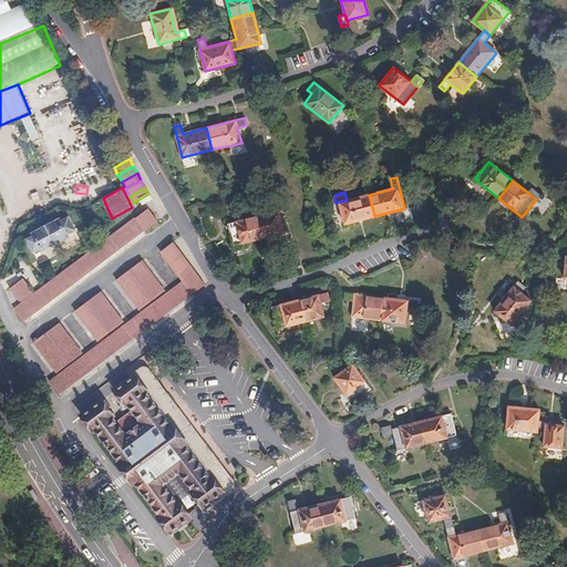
[(145,205),(155,198),(152,193),(141,198),(145,205)]
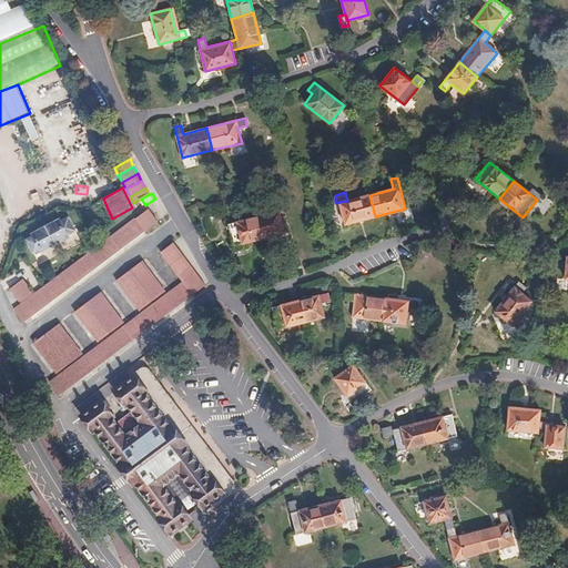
[(347,201),(340,202),(345,224),(375,216),(369,195),(347,201)]
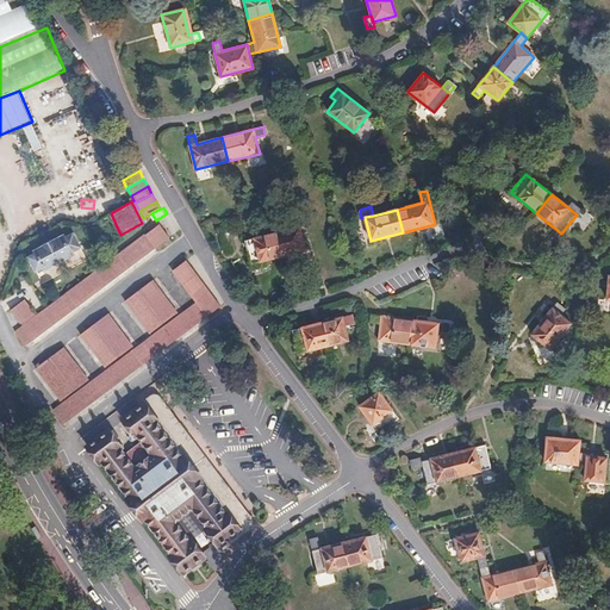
[(292,228),(275,232),(281,256),(306,249),(297,216),(290,218),(292,228)]
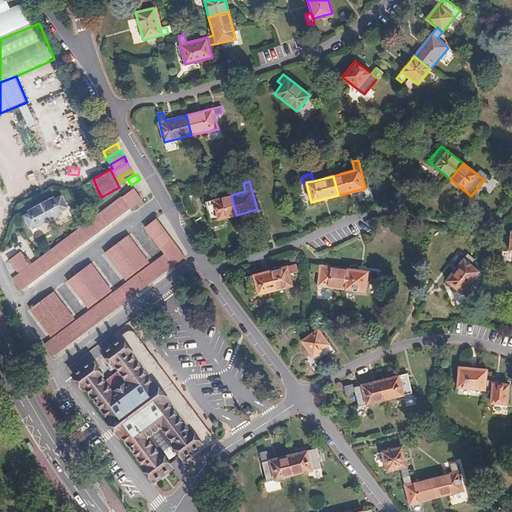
[(126,202),(137,194),(133,188),(122,197),(126,202)]
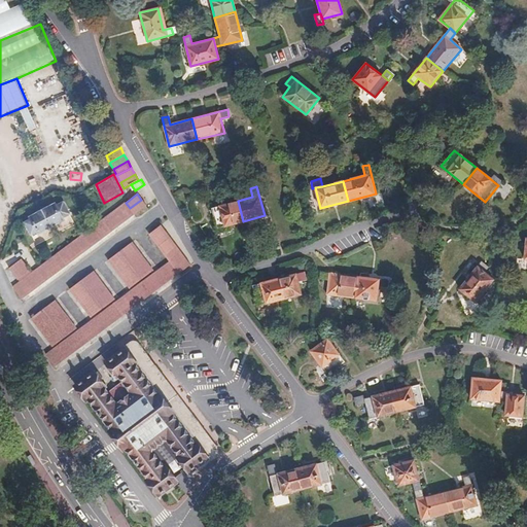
[(130,208),(134,214),(145,205),(141,200),(130,208)]
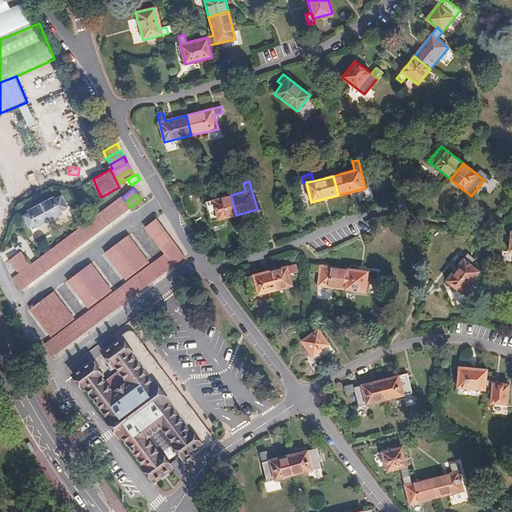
[(236,215),(231,195),(205,202),(210,222),(236,215)]
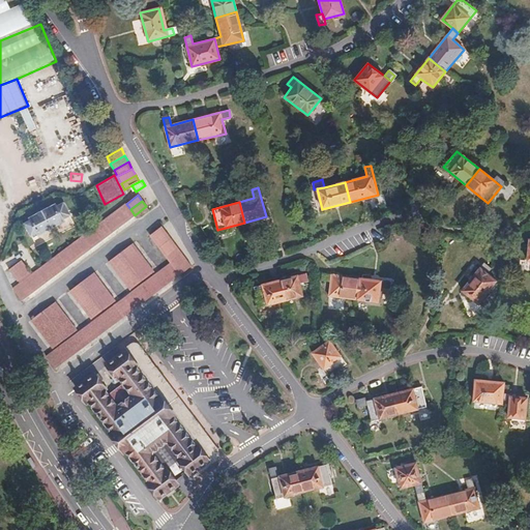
[(129,218),(135,215),(130,209),(126,204),(125,203),(120,207),(129,218)]
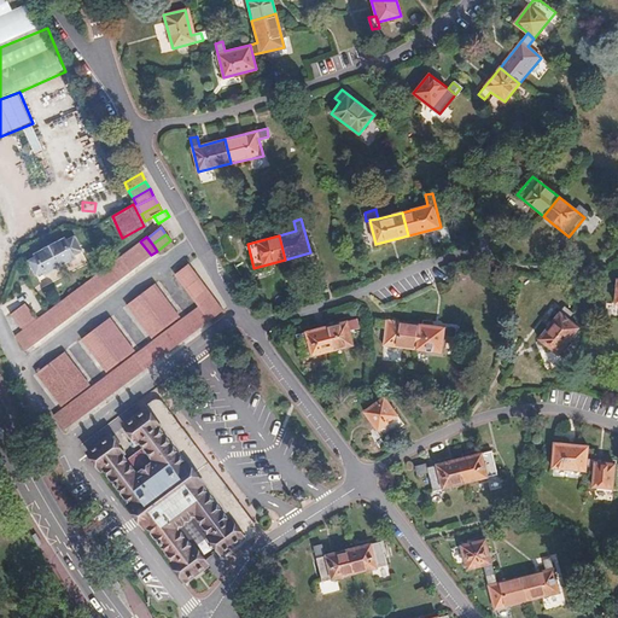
[(80,250),(73,238),(64,242),(63,240),(36,255),(36,256),(29,261),(35,274),(44,269),(45,272),(71,257),(70,256),(80,250)]
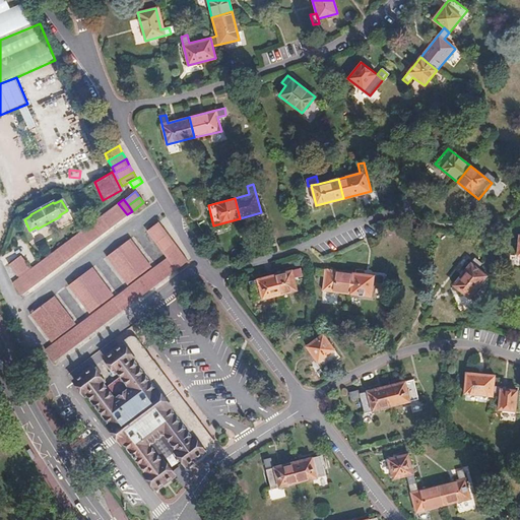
[(121,218),(127,214),(118,203),(113,207),(121,218)]
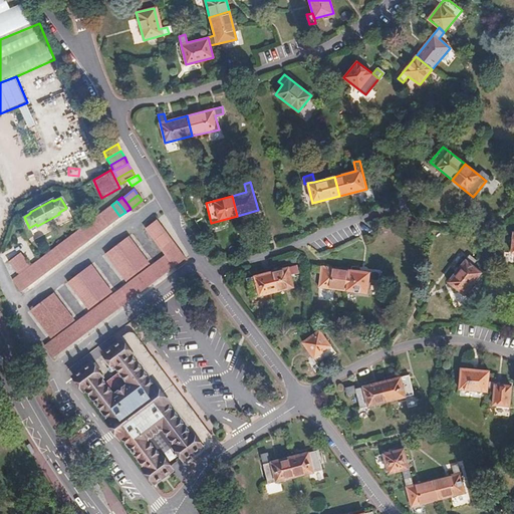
[(113,221),(119,216),(111,205),(105,209),(113,221)]
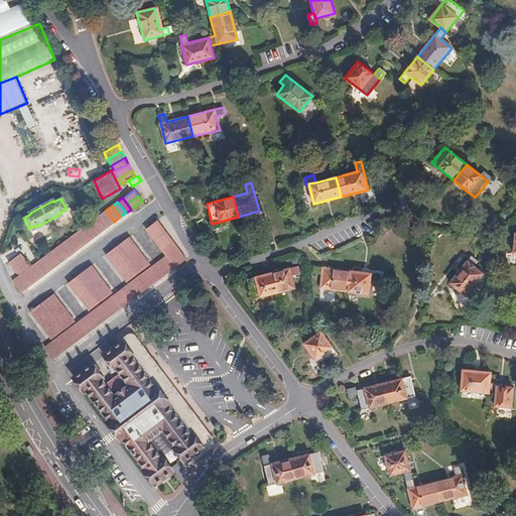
[(109,226),(114,222),(106,210),(101,214),(109,226)]
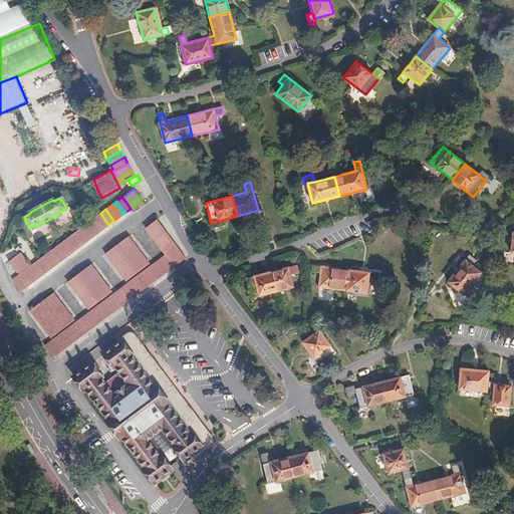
[(102,229),(108,225),(100,213),(94,217),(102,229)]
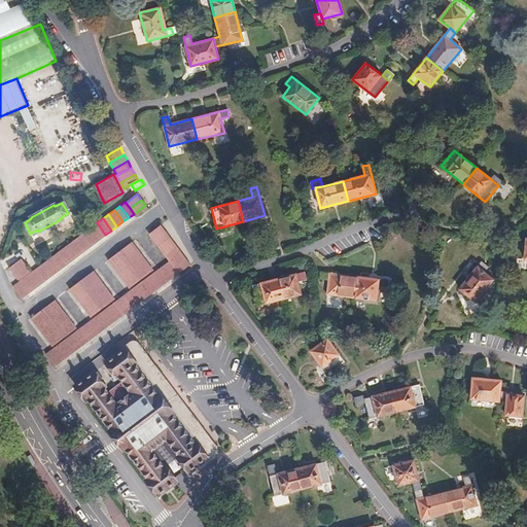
[(100,239),(105,235),(97,222),(92,226),(100,239)]
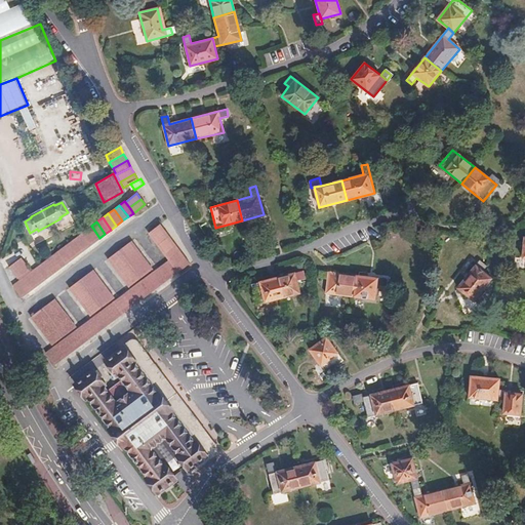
[(152,238),(164,230),(160,224),(148,233),(152,238)]
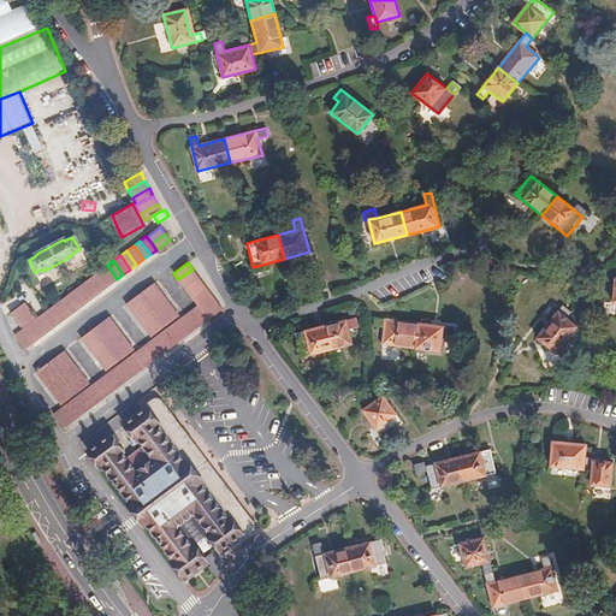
[(110,284),(117,279),(107,265),(100,271),(110,284)]
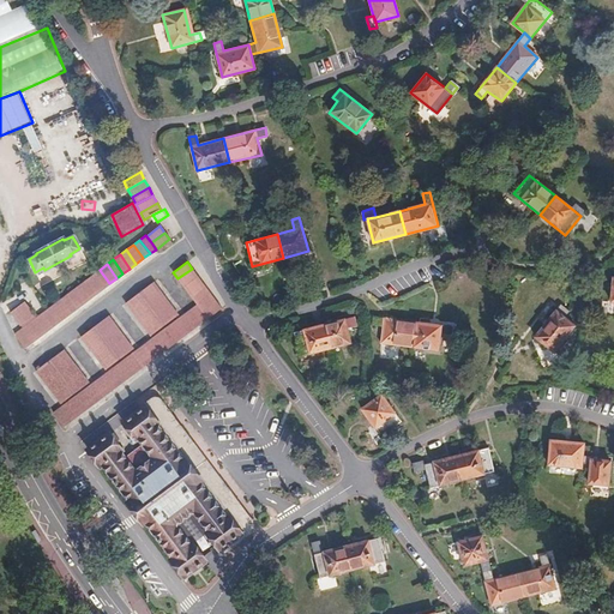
[(197,275),(192,269),(178,278),(184,286),(197,275)]
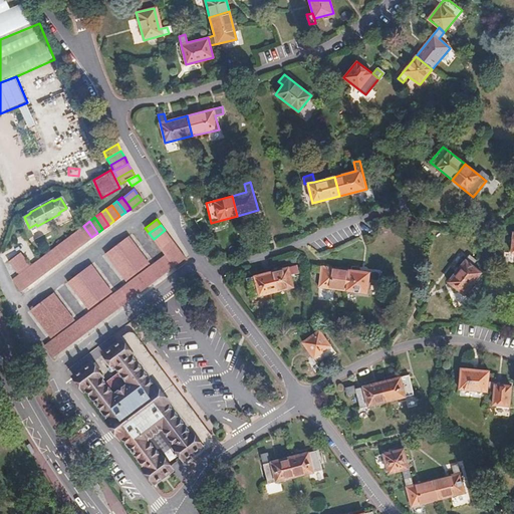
[(86,241),(91,237),(83,226),(78,229),(86,241)]
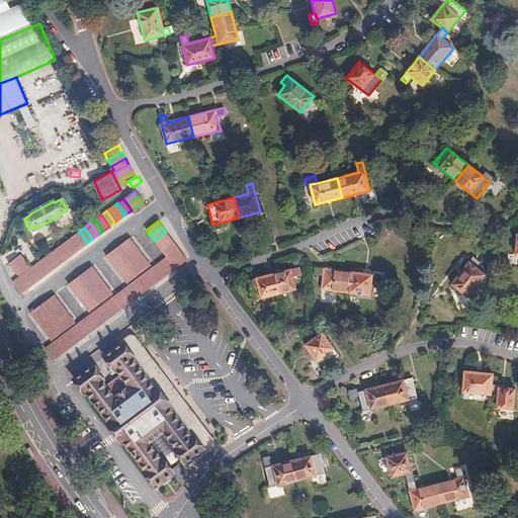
[(82,247),(87,243),(79,231),(73,236),(82,247)]
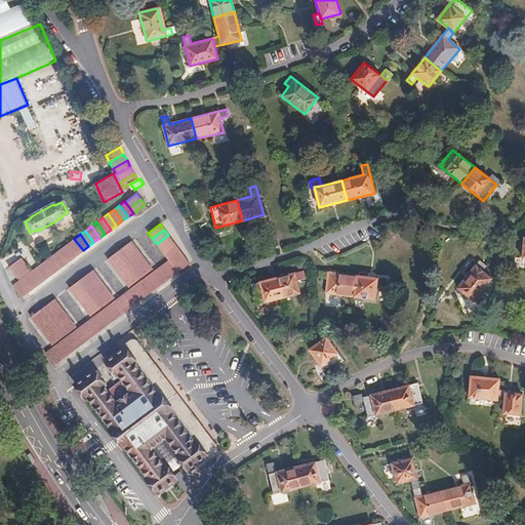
[(161,249),(172,241),(168,235),(157,244),(161,249)]
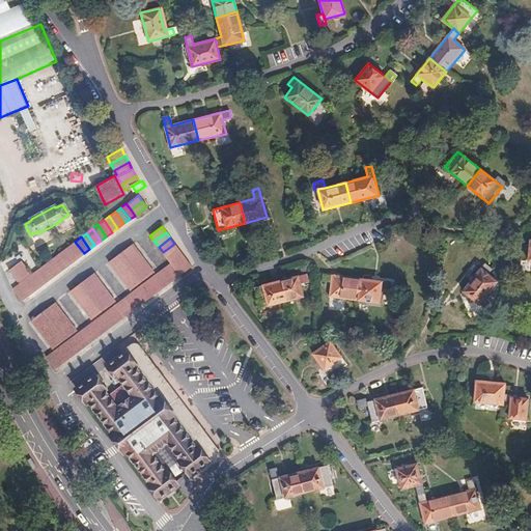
[(78,258),(84,253),(75,242),(70,246),(78,258)]
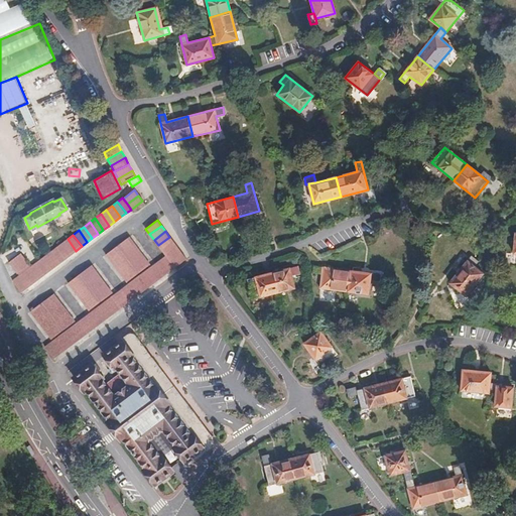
[(121,250),(133,242),(129,237),(118,245),(121,250)]
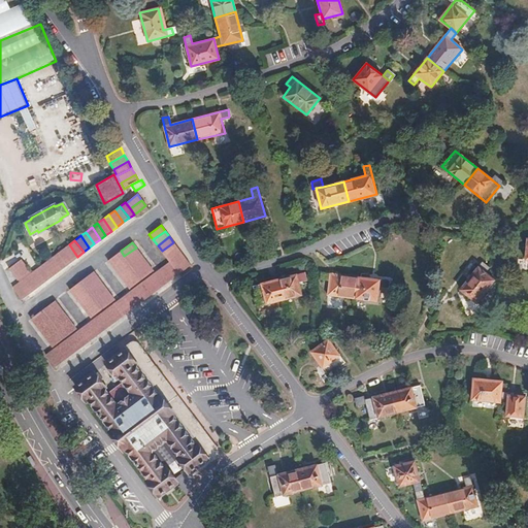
[(166,257),(177,249),(173,242),(162,251),(166,257)]
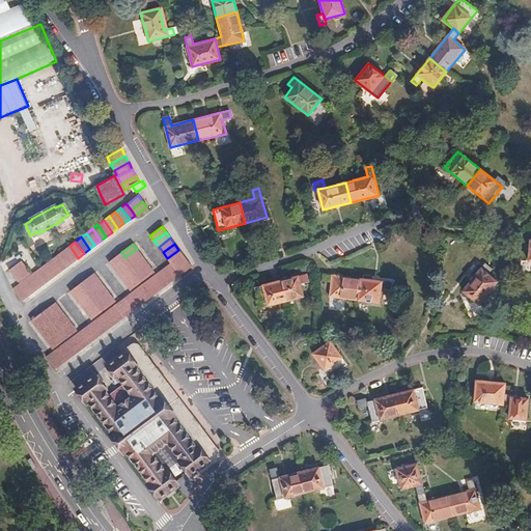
[(72,262),(78,258),(70,246),(63,250),(72,262)]
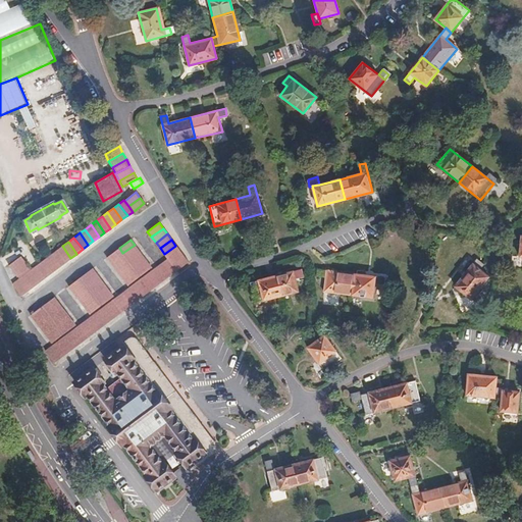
[(126,259),(139,250),(135,245),(122,253),(126,259)]
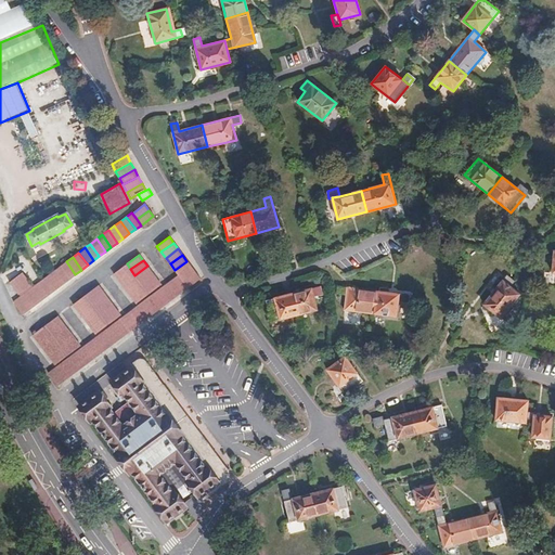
[(69,279),(75,274),(66,261),(60,266),(69,279)]
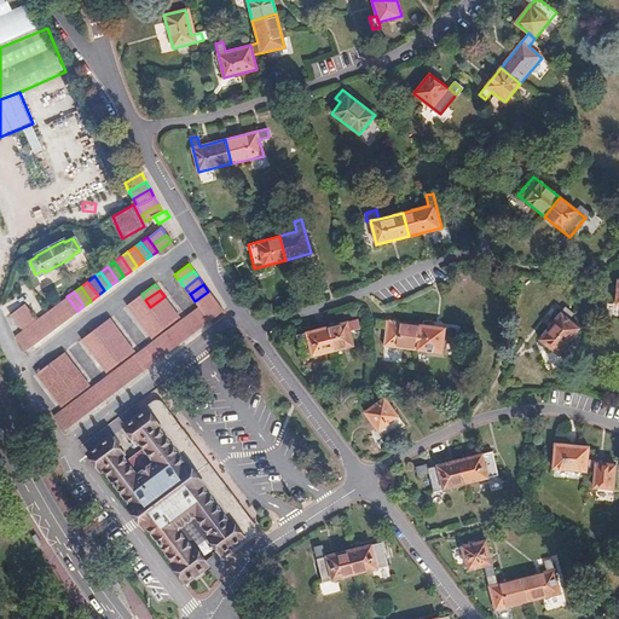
[(200,308),(214,298),(208,291),(195,301),(198,306),(200,308)]
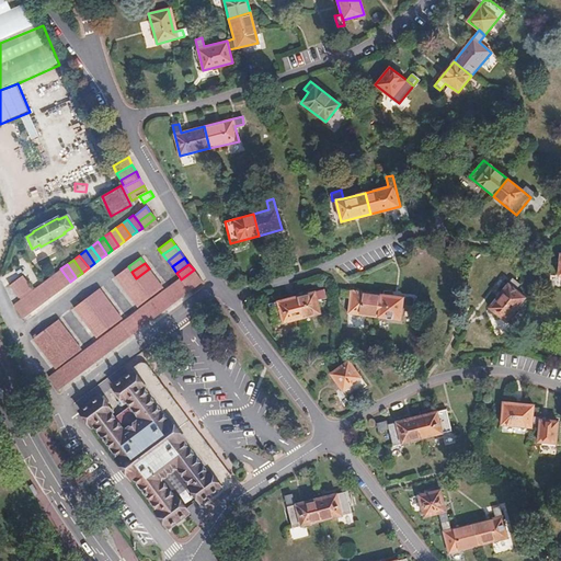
[(115,276),(119,282),(132,272),(128,266),(115,276)]
